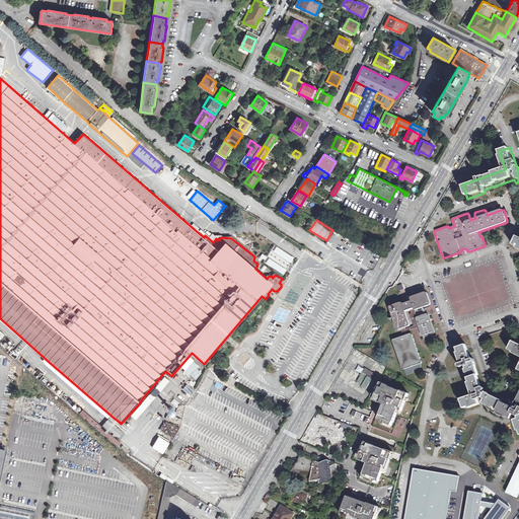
[(262,253),(258,261),(263,263),(267,256),(262,253)]
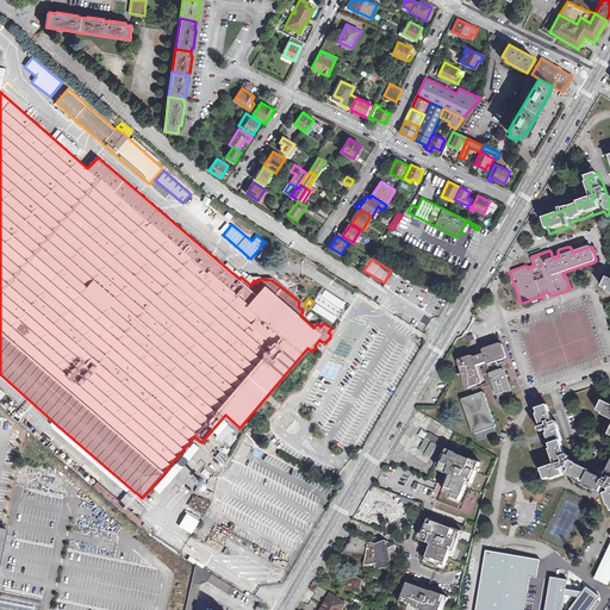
[(481,348),(483,353),(486,361),(486,363),(506,356),(502,341),(481,348)]
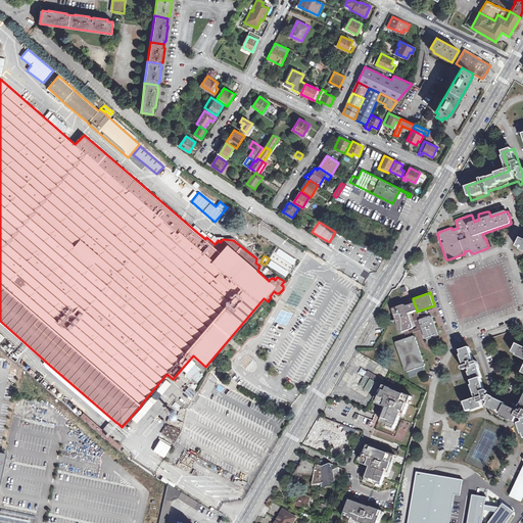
[(406,302),(392,307),(400,332),(414,327),(409,312),(406,304),(406,302)]
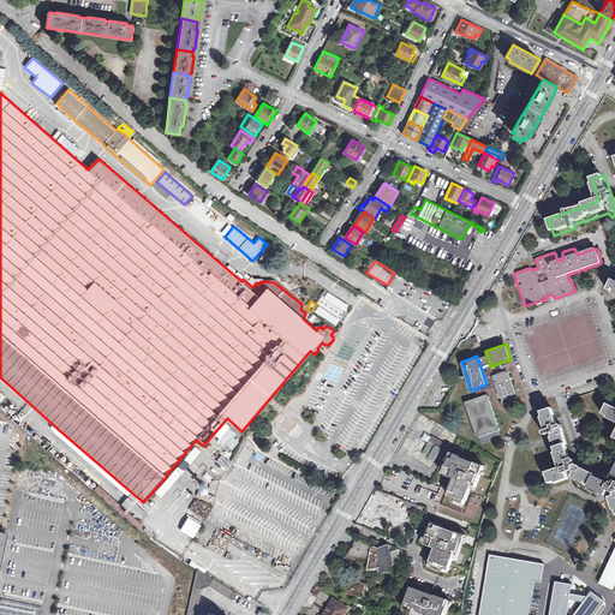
[(487,356),(477,358),(481,366),(490,364),(487,356)]
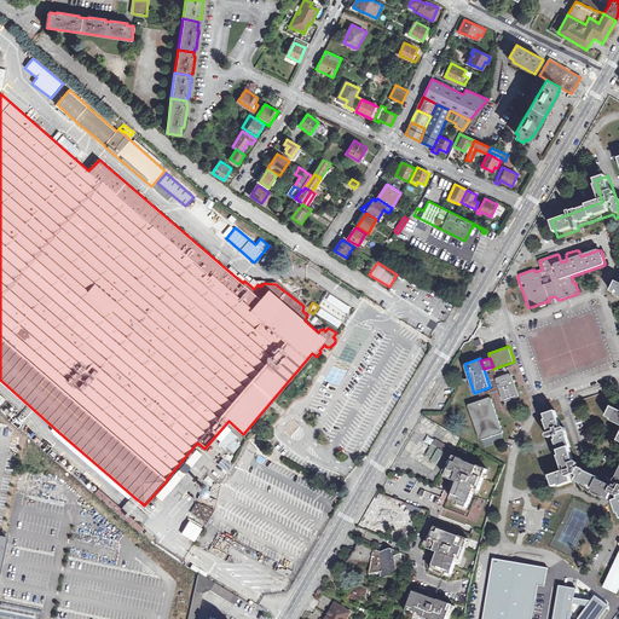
[(512,372),(496,377),(504,401),(520,397),(512,372)]
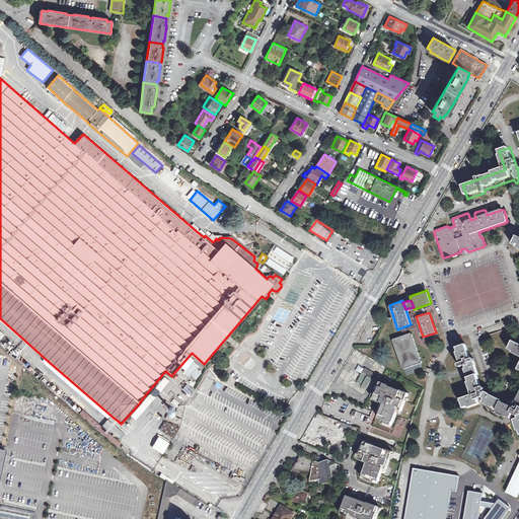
[(412,331),(392,339),(402,369),(423,362),(412,331)]
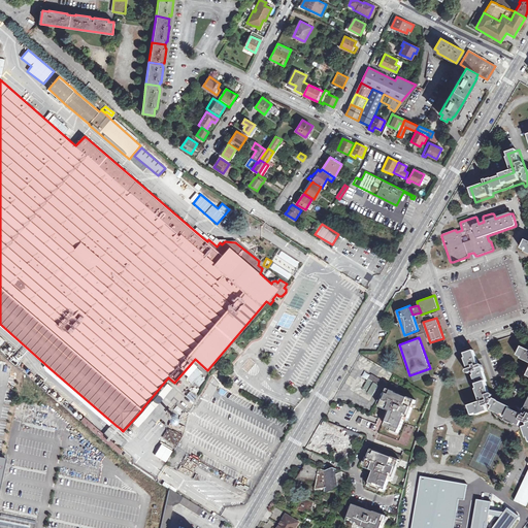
[(527,349),(522,347),(518,356),(526,360),(525,361),(527,362),(527,375),(527,376),(527,349)]
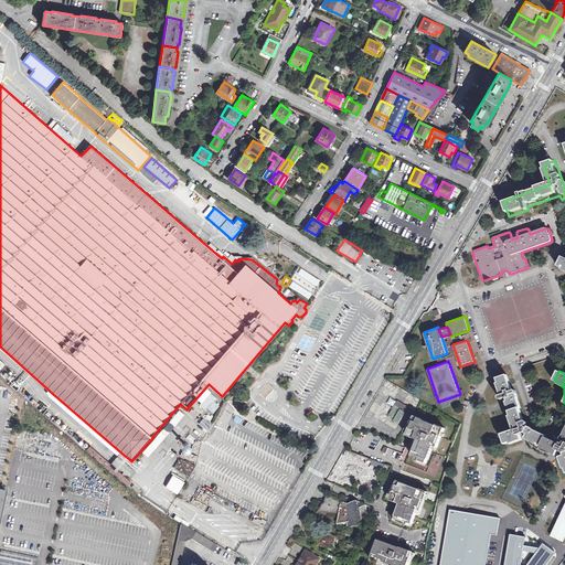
[(518,398),(519,398),(516,393),(516,391),(512,392),(512,390),(508,375),(498,379),(501,388),(500,388),(502,396),(501,396),(500,396),(500,397),(500,398),(500,400),(501,400),(502,400),(507,398),(508,400),(508,402),(509,402),(511,411),(510,412),(513,422),(512,422),(514,428),(516,427),(518,429),(502,435),(505,445),(505,444),(514,441),(515,443),(522,440),(521,435),(525,434),(528,435),(525,439),(533,443),(533,441),(542,446),(541,448),(556,456),(558,450),(564,454),(564,456),(560,457),(563,465),(564,464),(564,467),(564,432),(562,438),(562,439),(564,439),(563,440),(562,440),(560,444),(546,437),(547,436),(533,429),(534,429),(530,426),(529,427),(525,426),(528,425),(529,424),(528,423),(526,422),(525,423),(520,408),(521,407),(518,398)]
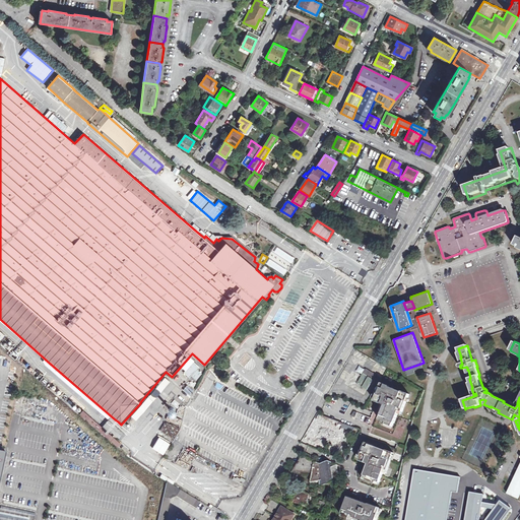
[(49,363),(46,367),(111,424),(115,419),(49,363)]
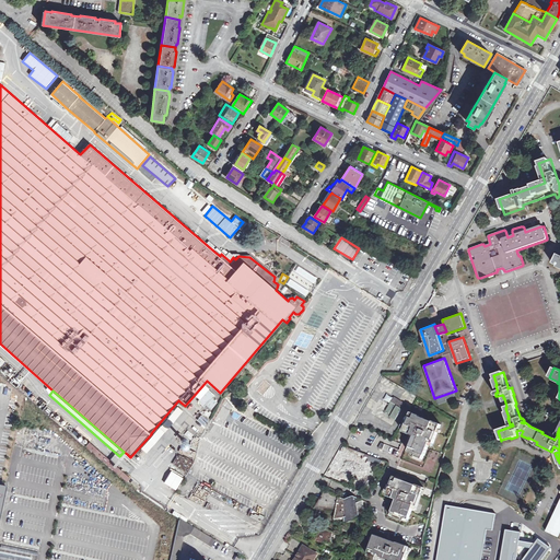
[(386,395),(384,400),(389,404),(393,397),(386,395)]
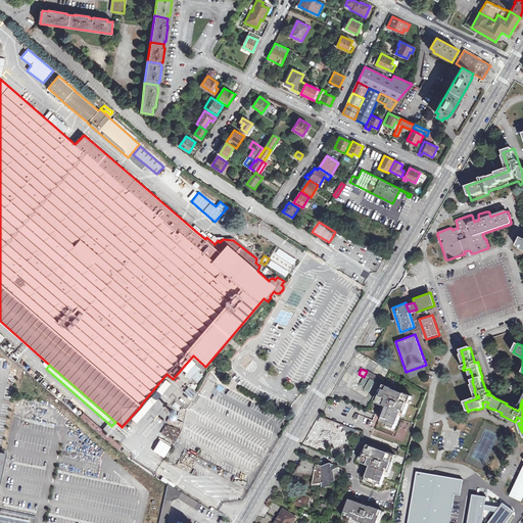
[(360,386),(369,392),(375,382),(365,376),(360,386)]
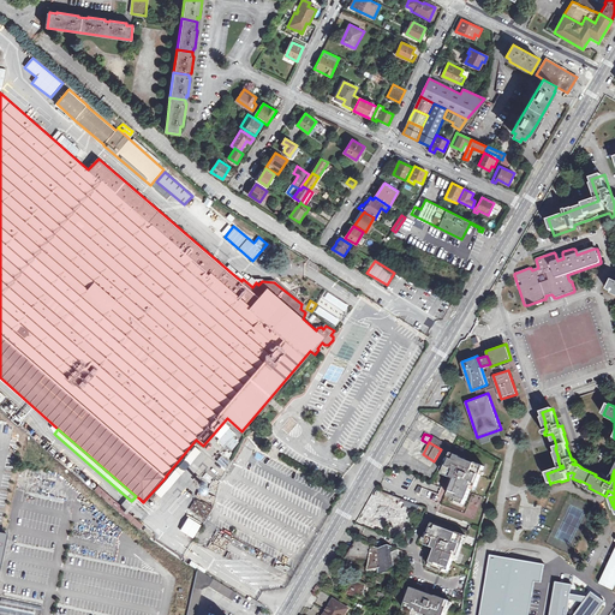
[(476,488),(484,466),(476,463),(476,464),(460,458),(461,457),(452,453),(448,463),(449,463),(448,466),(447,465),(443,475),(453,479),(452,485),(453,485),(448,496),(452,497),(457,500),(457,502),(463,505),(465,500),(466,500),(472,487),(476,488)]
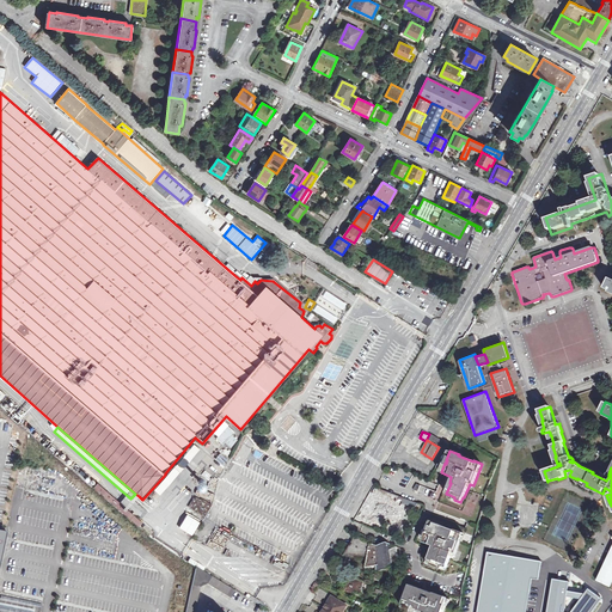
[(206,470),(202,475),(209,481),(212,477),(210,476),(212,475),(206,470)]
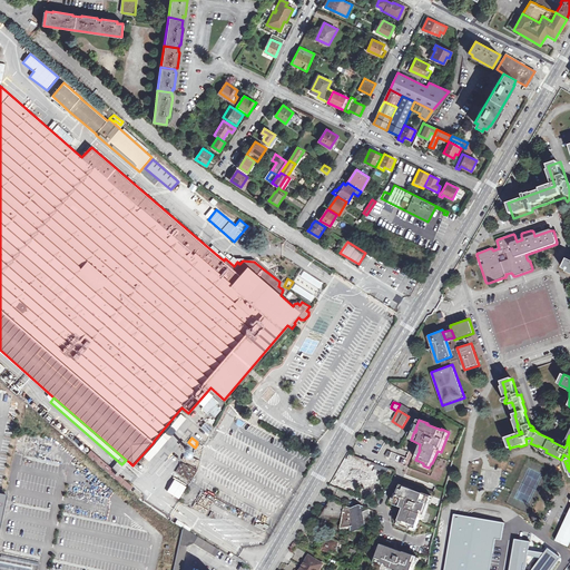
[(118,474),(115,472),(90,450),(88,453),(129,490),(133,487),(118,474)]
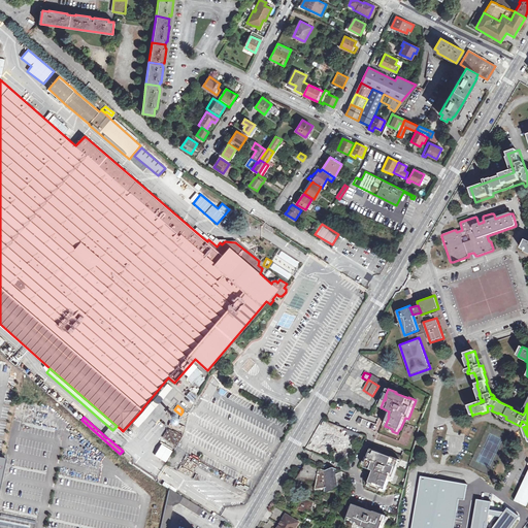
[(321,424),(309,447),(321,452),(326,440),(331,442),(332,439),(336,441),(334,447),(350,454),(359,435),(338,425),(336,431),(321,424)]
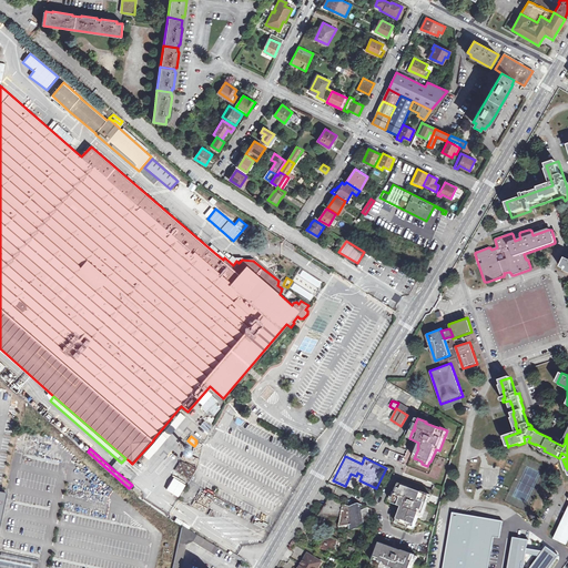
[(437,479),(445,459),(437,456),(429,476),(437,479)]
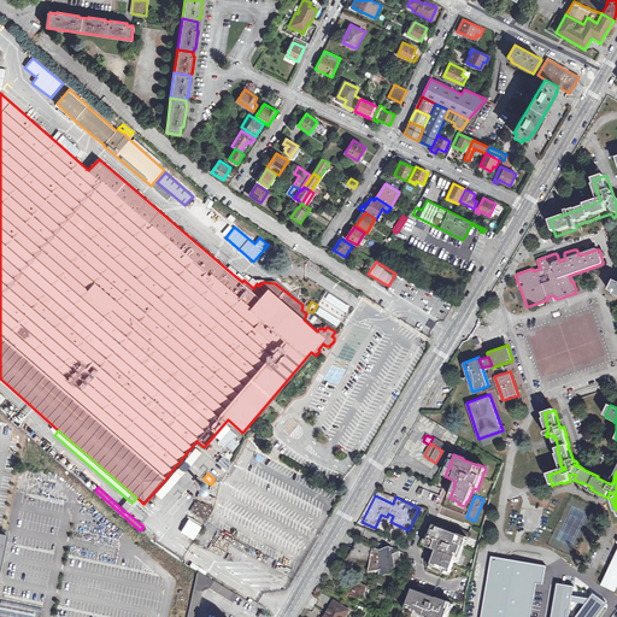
[(140,500),(136,498),(131,503),(124,511),(128,513),(140,500)]
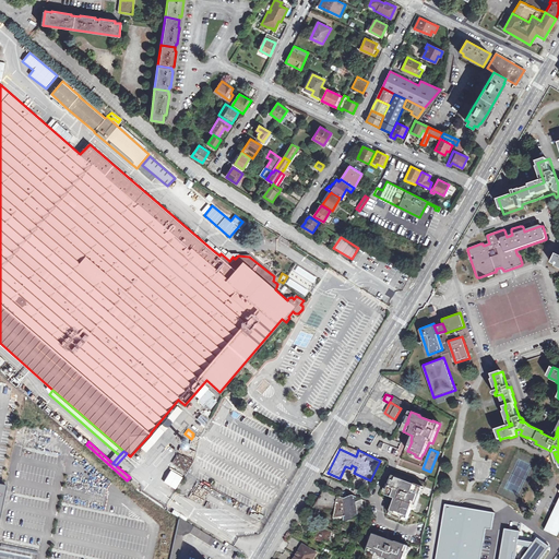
[(164,484),(177,489),(183,476),(170,471),(164,484)]
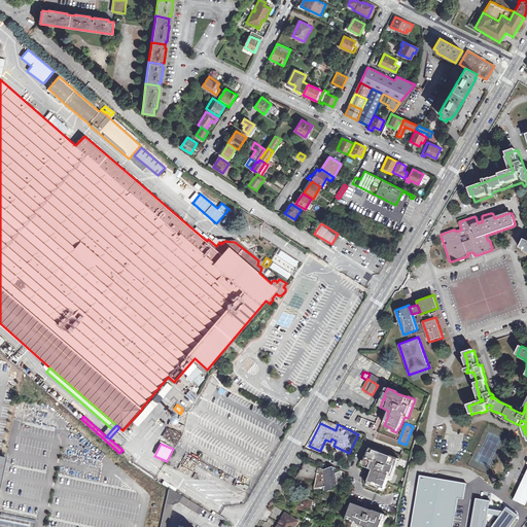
[(392,478),(399,459),(372,449),(369,457),(370,457),(369,460),(367,460),(364,467),(374,470),(370,483),(372,483),(370,487),(381,491),(382,489),(385,490),(388,480),(389,477),(392,478)]
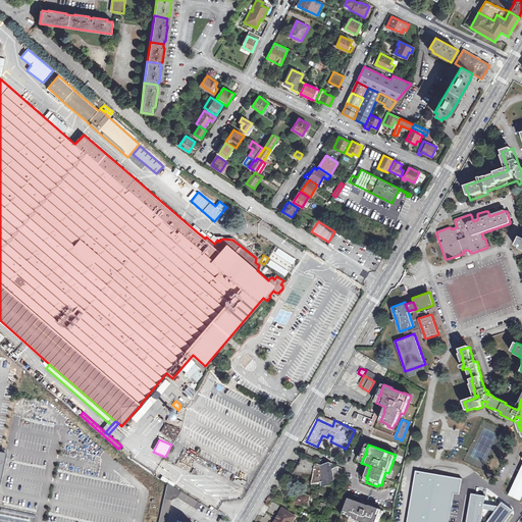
[(123,448),(121,451),(128,457),(131,454),(123,448)]
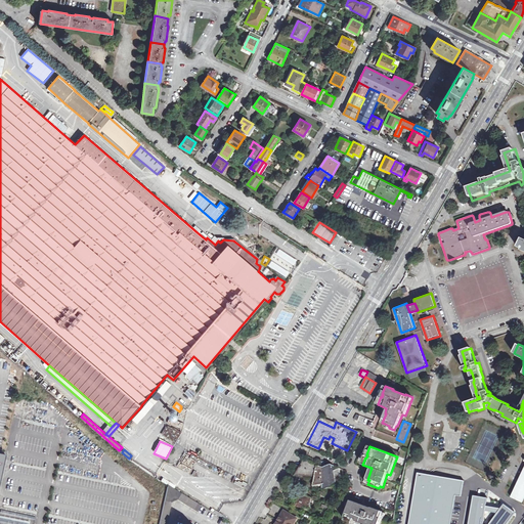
[(322,490),(342,484),(340,469),(338,470),(337,467),(331,465),(323,467),(317,466),(317,464),(306,459),(302,466),(300,468),(301,468),(297,474),(315,475),(313,486),(322,484),(322,490)]
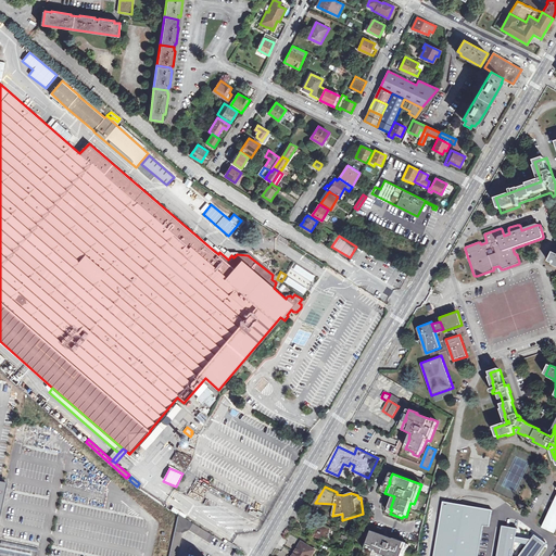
[(555,489),(555,490),(555,489),(555,494),(542,528),(555,533),(555,531),(555,489)]
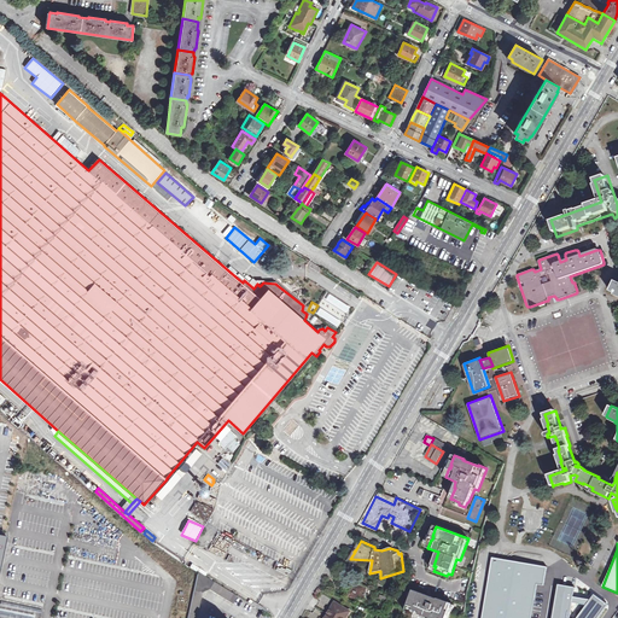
[(529,617),(538,565),(496,559),(485,617),(529,617)]
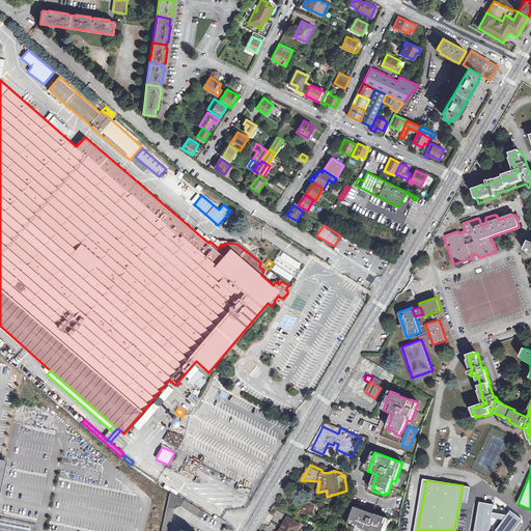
[(204,512),(169,492),(169,493),(161,530),(169,530),(174,509),(179,506),(200,519),(204,512)]
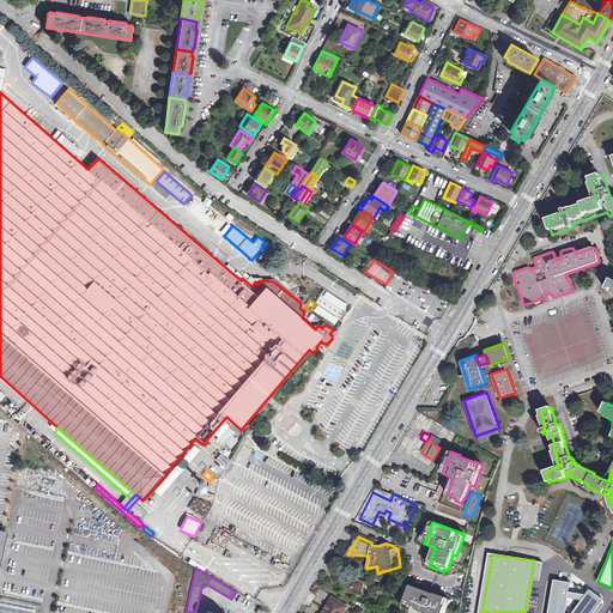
[(352,578),(347,593),(362,595),(364,582),(352,578)]
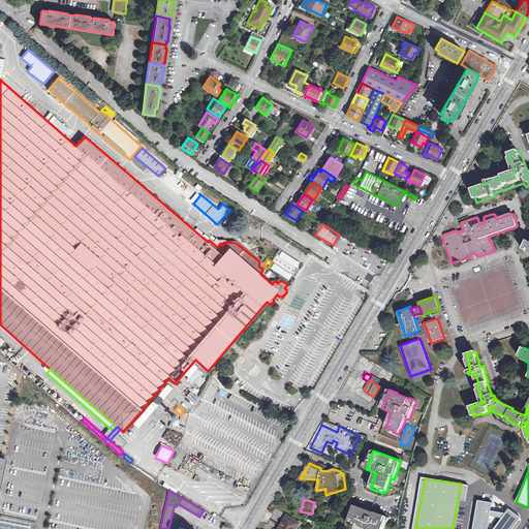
[(374,514),(354,506),(347,525),(355,528),(354,528),(359,528),(360,527),(365,528),(382,528),(386,517),(375,512),(374,514)]
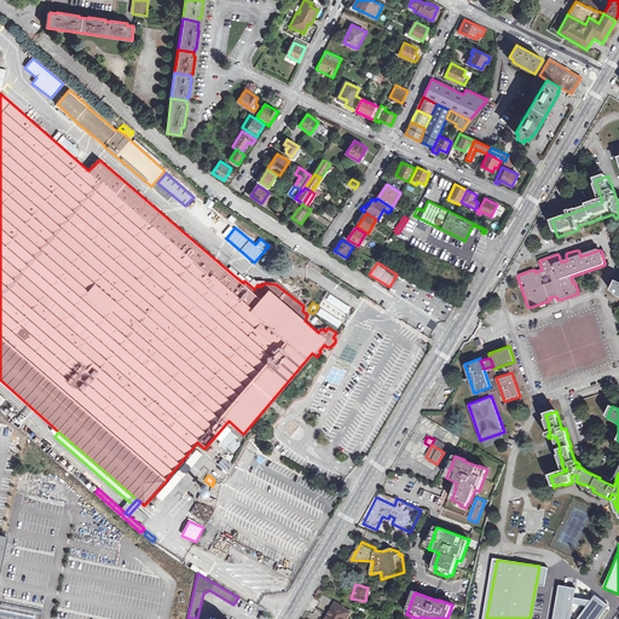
[(345,618),(350,613),(334,603),(333,605),(335,606),(327,618),(345,618)]
